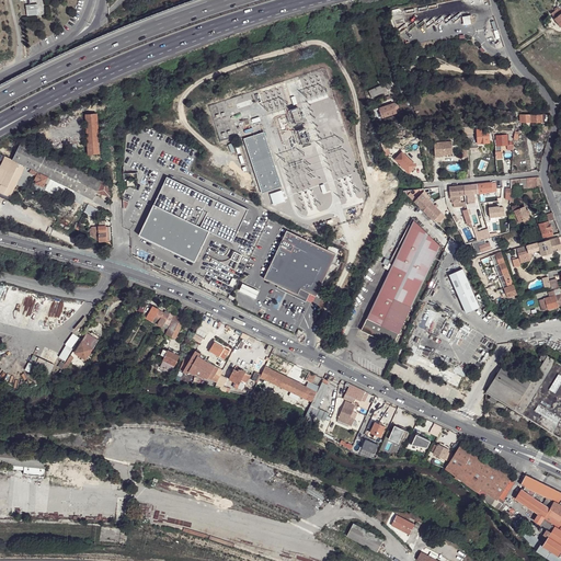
[(25,4),(27,15),(38,14),(36,3),(25,4)]
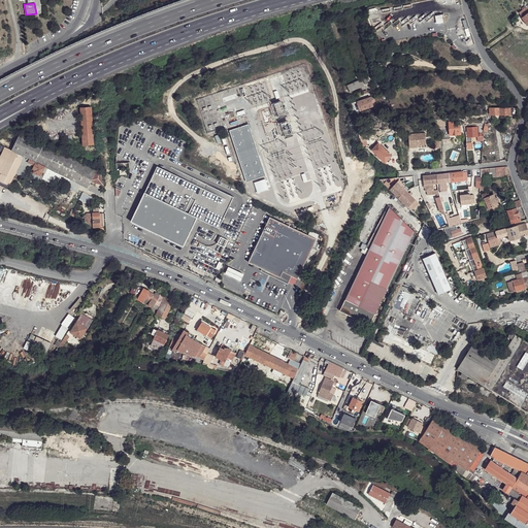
[(360,79),(345,86),(349,93),(363,86),(360,79)]
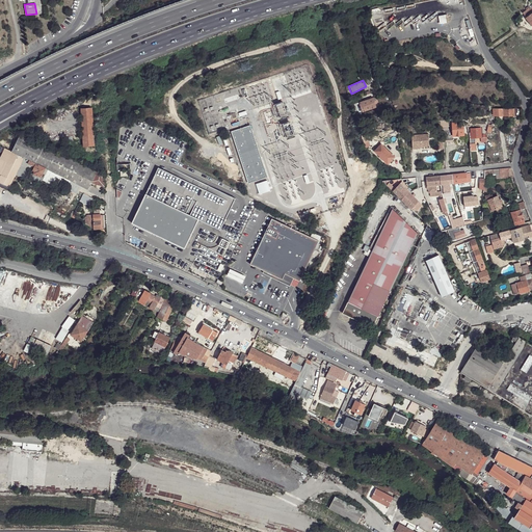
[(372,98),(358,103),(362,112),(375,108),(372,98)]
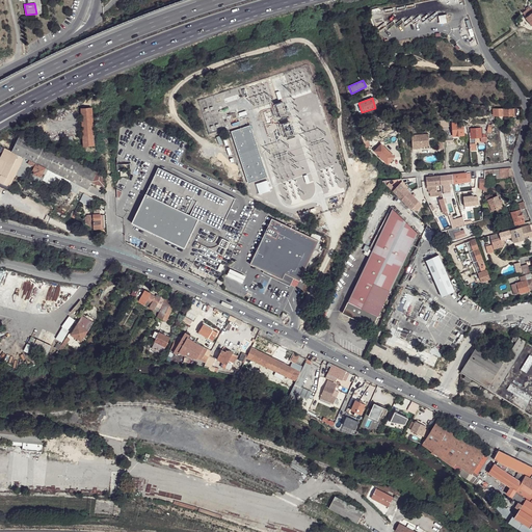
[(95,145),(91,108),(81,108),(83,147),(95,145)]
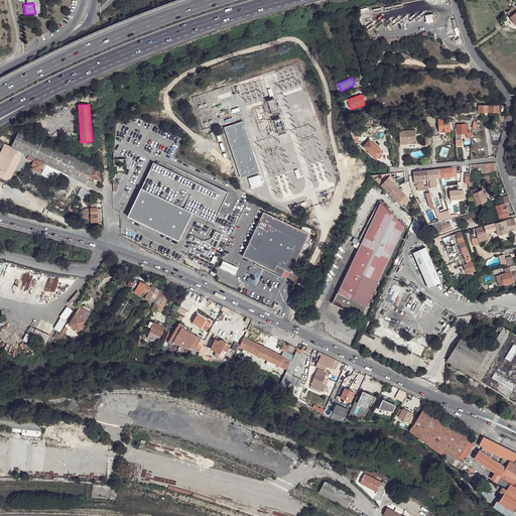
[(436,126),(425,127),(426,136),(429,136),(429,140),(437,139),(437,135),(453,134),(450,119),(436,120),(436,126)]
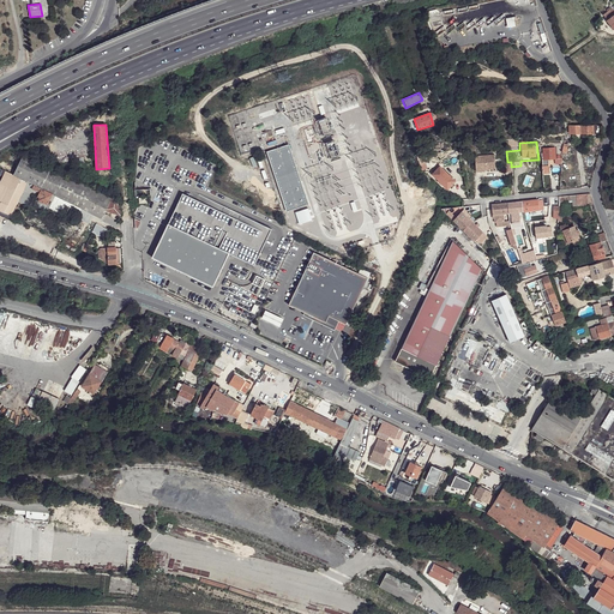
[(289,144),(266,152),(287,211),(308,204),(289,144)]
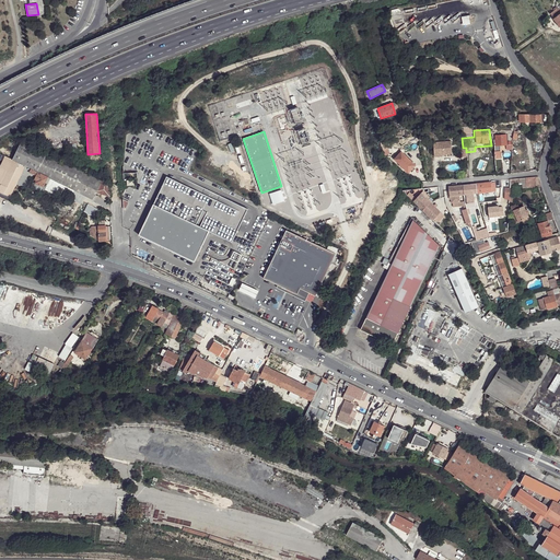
[(505,135),(496,136),(496,140),(493,140),(496,159),(501,159),(500,146),(505,144),(506,144),(505,135)]
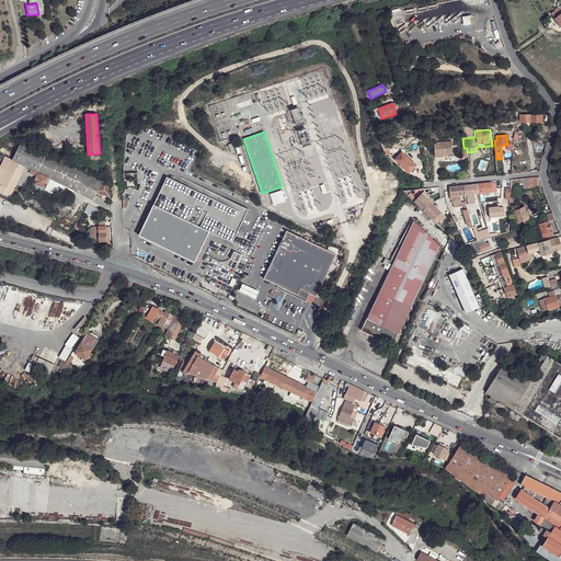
[(453,140),(434,141),(435,155),(443,153),(443,152),(453,151),(453,140)]
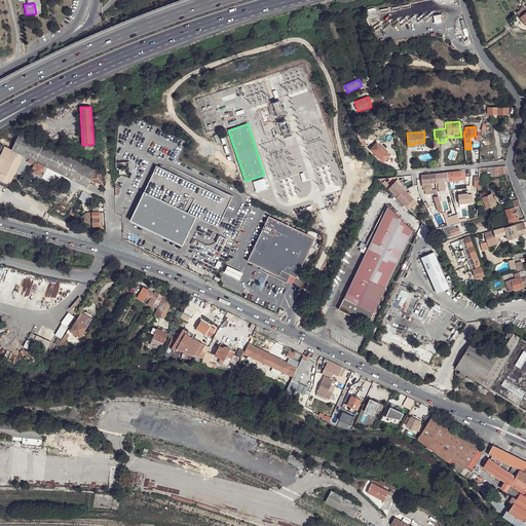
[(43,145),(20,134),(12,150),(24,156),(35,161),(43,145)]
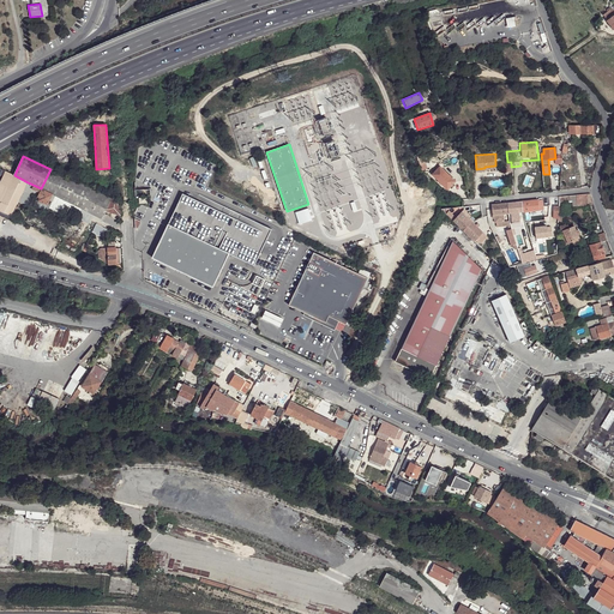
[(438,180),(447,190),(452,185),(456,181),(445,172),(440,167),(438,169),(437,168),(432,174),(438,180)]
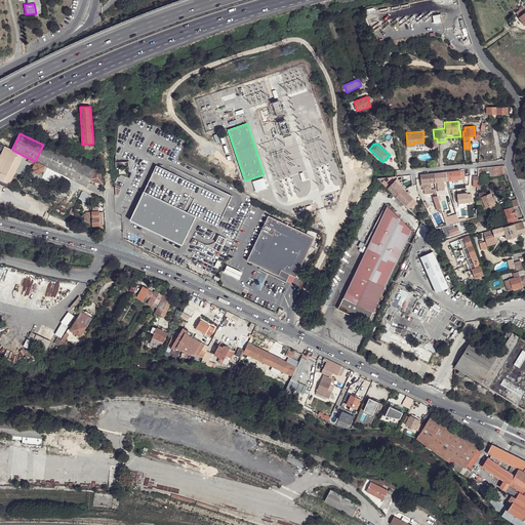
[(78,161),(43,145),(35,161),(36,162),(46,166),(51,168),(58,172),(71,177),(78,161)]
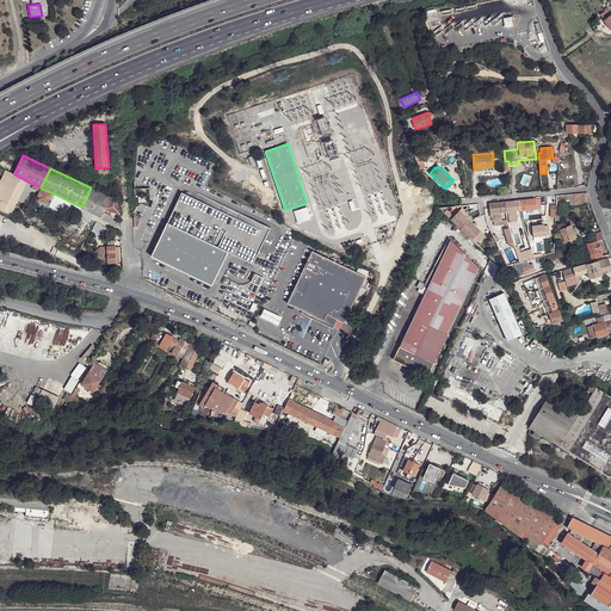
[(14,174),(6,171),(0,183),(0,211),(11,216),(13,210),(19,199),(24,187),(28,181),(14,174)]
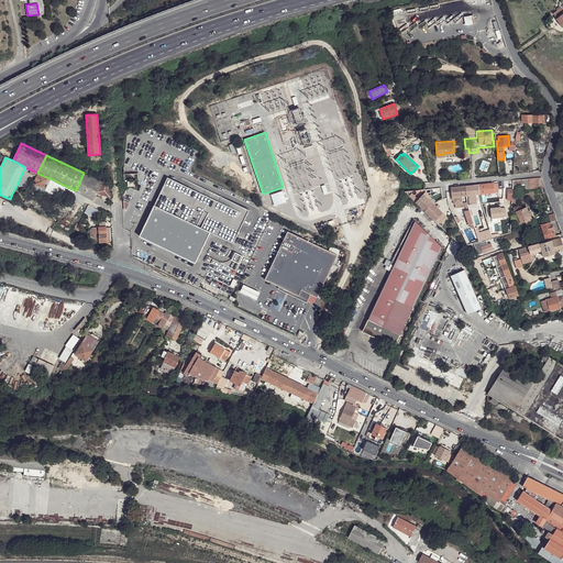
[(37,173),(25,167),(22,173),(31,177),(36,179),(39,174),(37,173)]
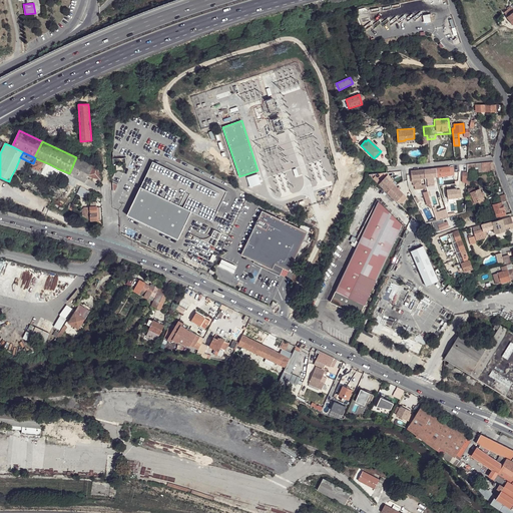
[(20,157),(16,167),(24,171),(28,161),(20,157)]
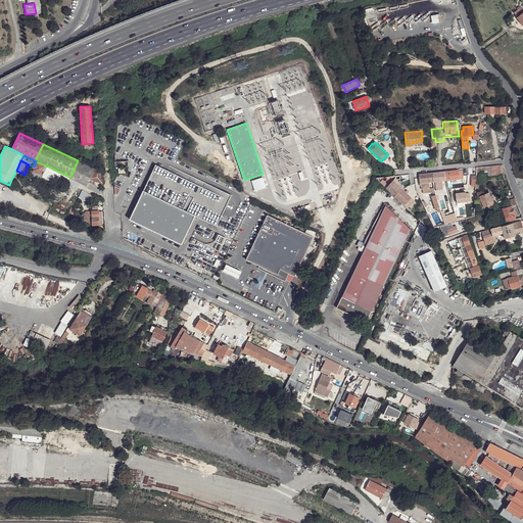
[(95,169),(78,160),(70,177),(82,183),(87,185),(91,177),(95,169)]
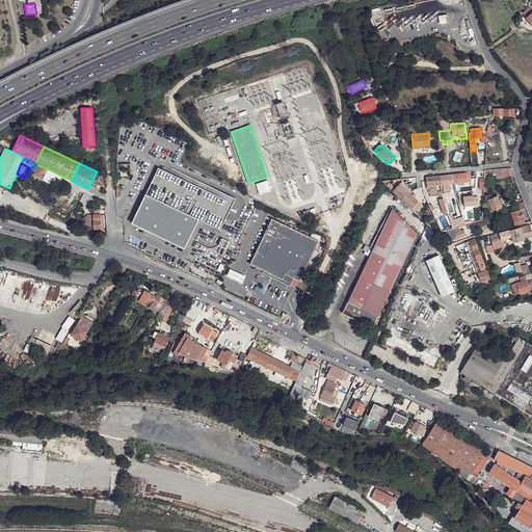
[(116,163),(116,170),(121,170),(121,176),(127,176),(127,168),(130,168),(130,163),(116,163)]
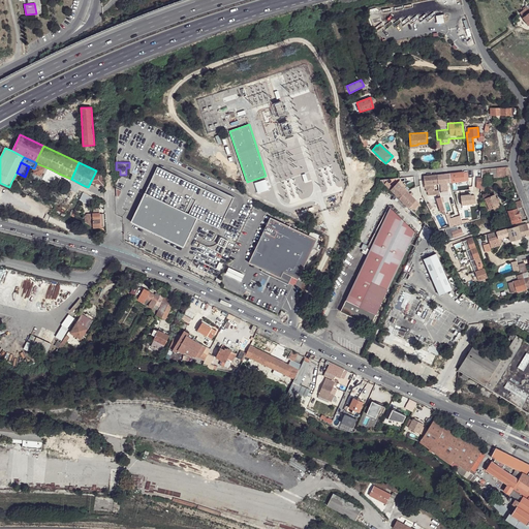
[(47,167),(36,163),(34,168),(32,172),(41,176),(42,176),(43,173),(47,167)]
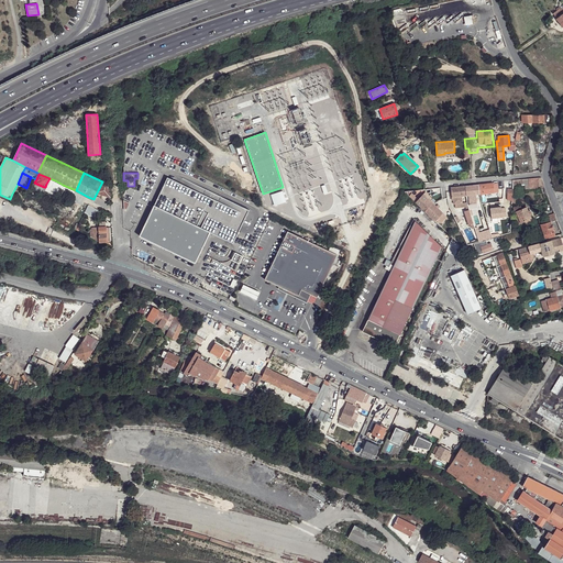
[(63,185),(55,180),(53,187),(58,190),(57,192),(58,192),(63,185)]
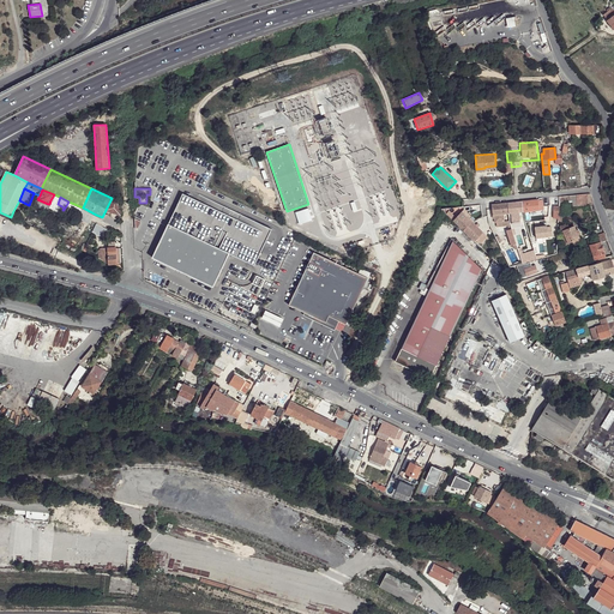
[(119,202),(112,198),(107,208),(120,215),(120,209),(119,209),(119,202)]
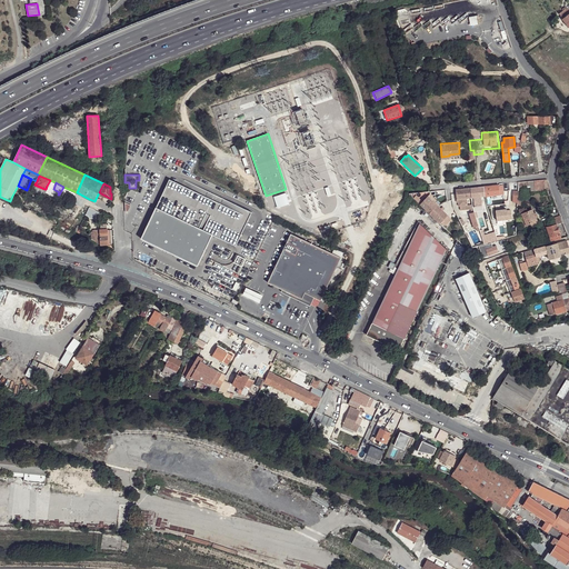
[(142,242),(196,268),(211,237),(235,248),(250,215),(198,190),(196,195),(170,183),(142,242)]
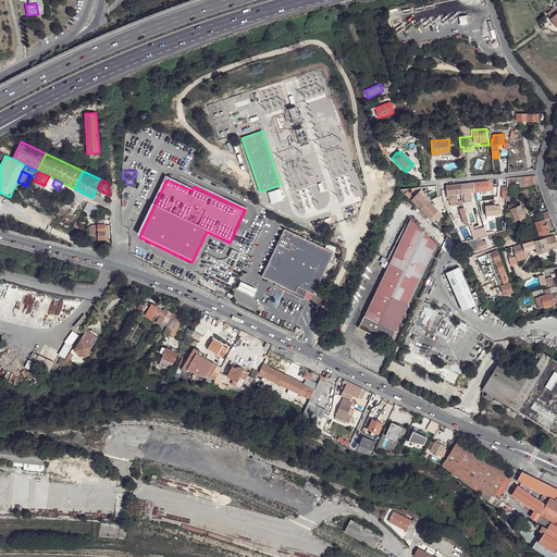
[(44,185),(34,181),(32,185),(41,189),(42,187),(44,185)]
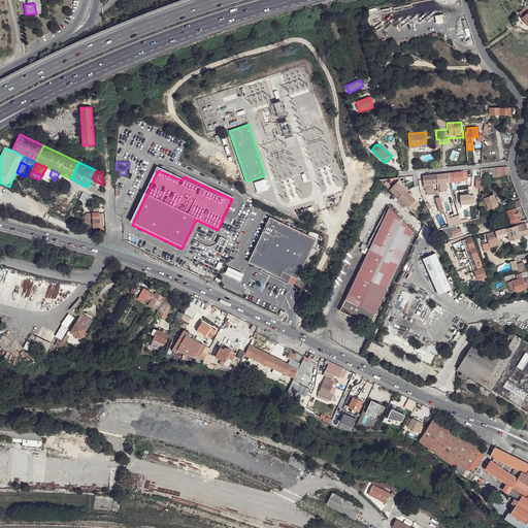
[(450,183),(464,180),(462,172),(450,173),(450,183)]
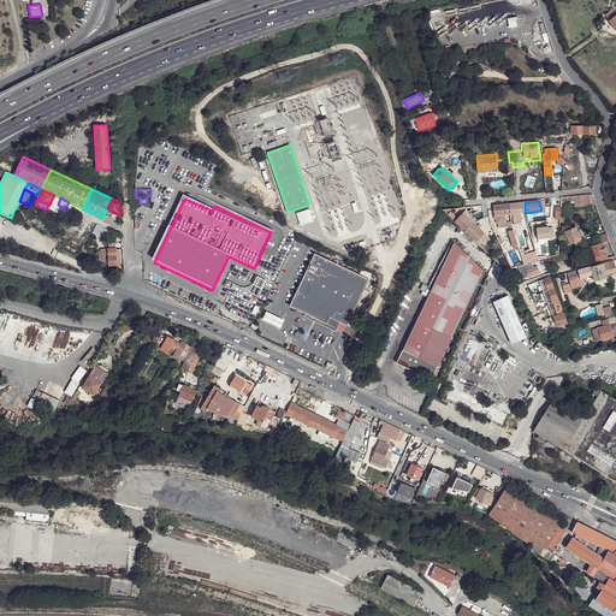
[(58,205),(53,202),(51,207),(61,213),(63,211),(64,208),(58,205)]
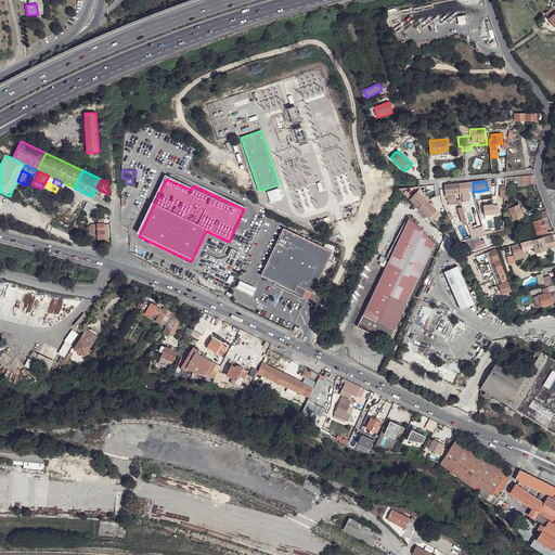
[(75,188),(62,182),(57,190),(71,196),(75,188)]
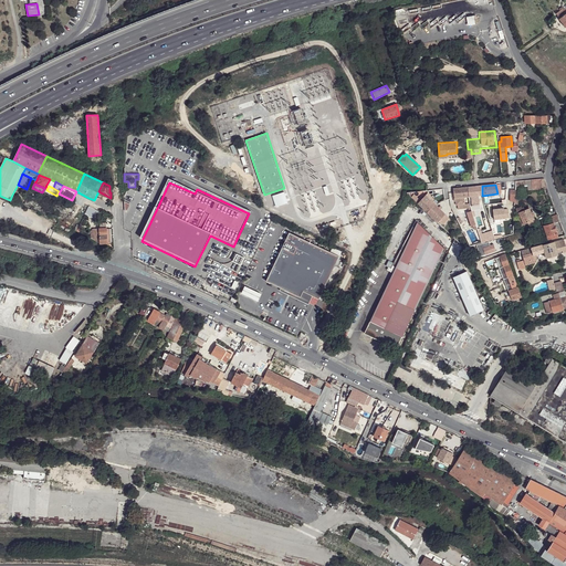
[(482,196),(482,186),(468,187),(469,196),(469,197),(482,196)]
